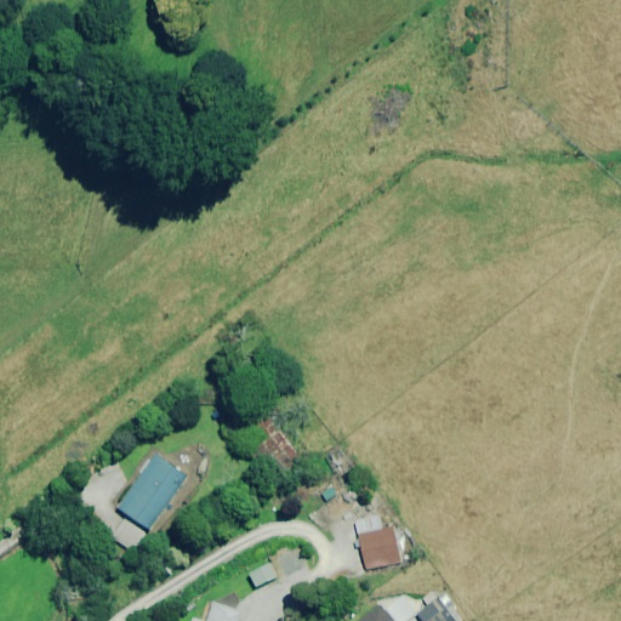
[(194,479),(159,454),(119,508),(154,534),(194,479)]
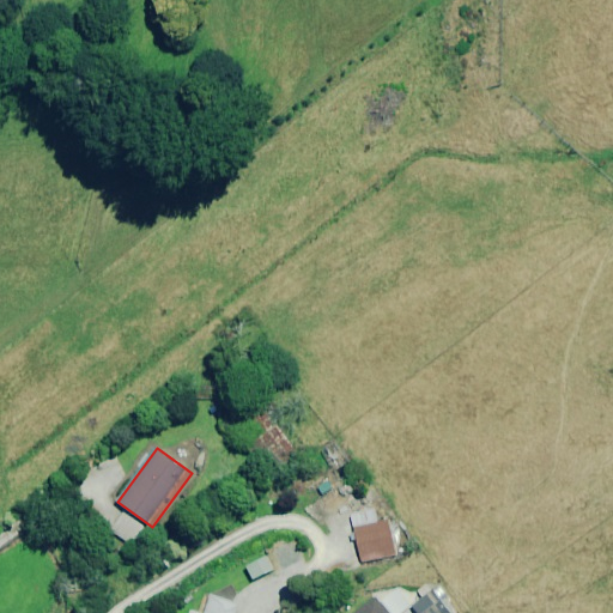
[(378,523),(376,510),(352,515),(362,563),(396,556),(390,521),(378,523)]
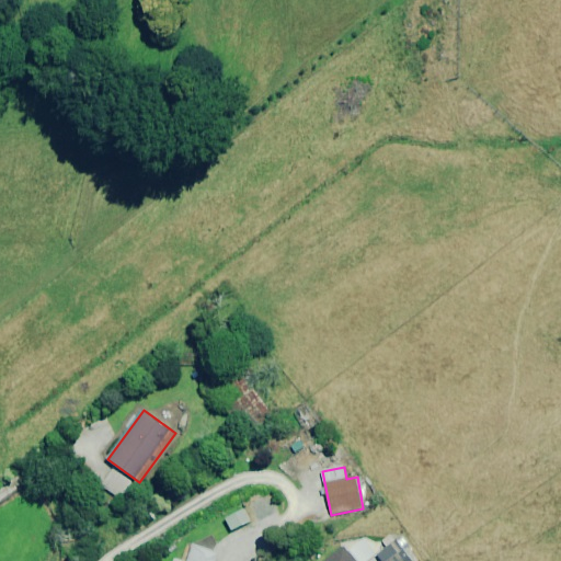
[(132,483),(113,470),(102,487),(119,499),(132,483)]
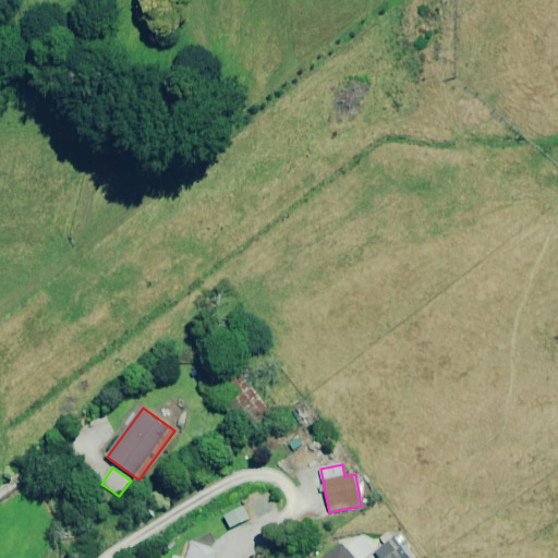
[(250,519),(244,507),(226,516),(231,528),(250,519)]
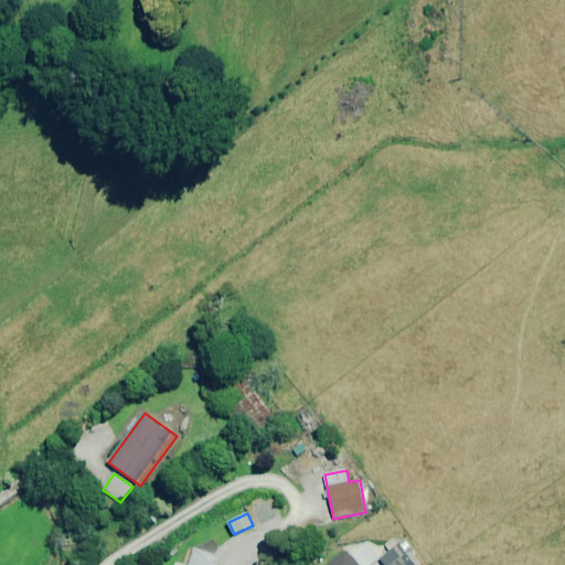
[(418,564),(419,564),(398,537),(388,544),(393,551),(381,560),(385,564),(418,564)]
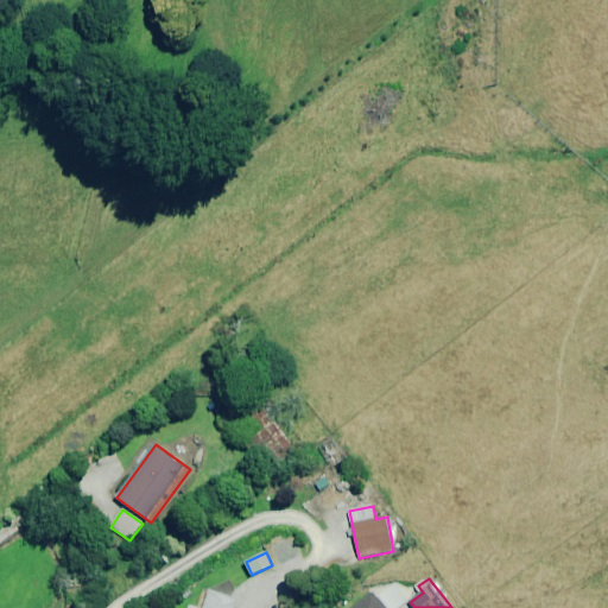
[(235,607),(238,601),(210,591),(204,607),(196,607),(191,606),(190,607),(235,607)]
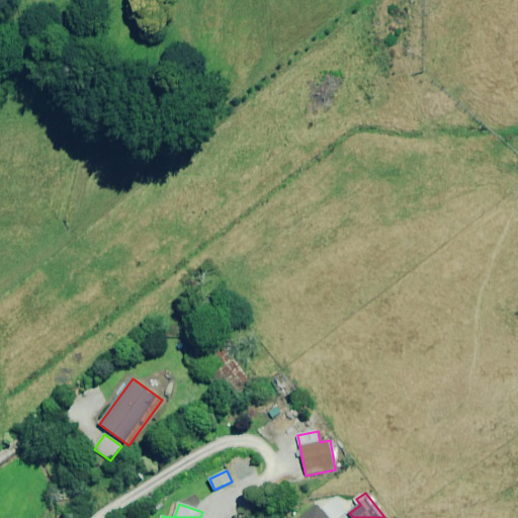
[(328,517),(319,506),(303,517),(328,517)]
